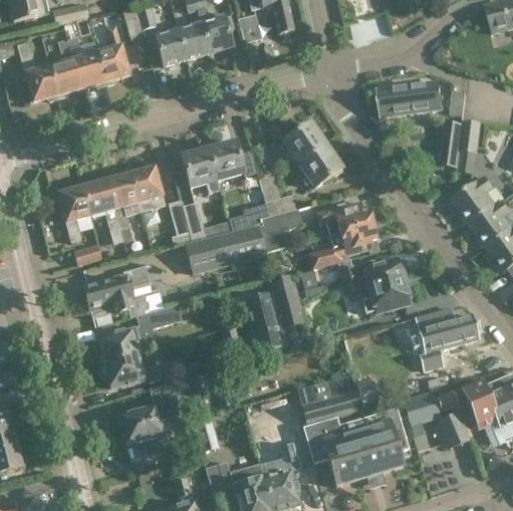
[(11,16),(13,18),(14,22),(49,14),(46,0),(9,0),(11,7),(10,10),(11,16)]
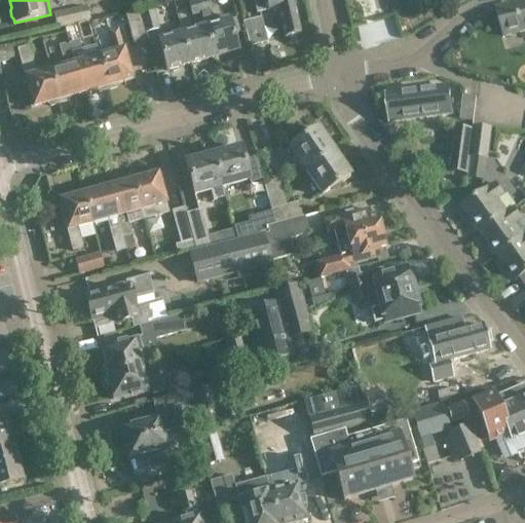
[(202,11),(199,0),(188,0),(192,14),(202,11)]
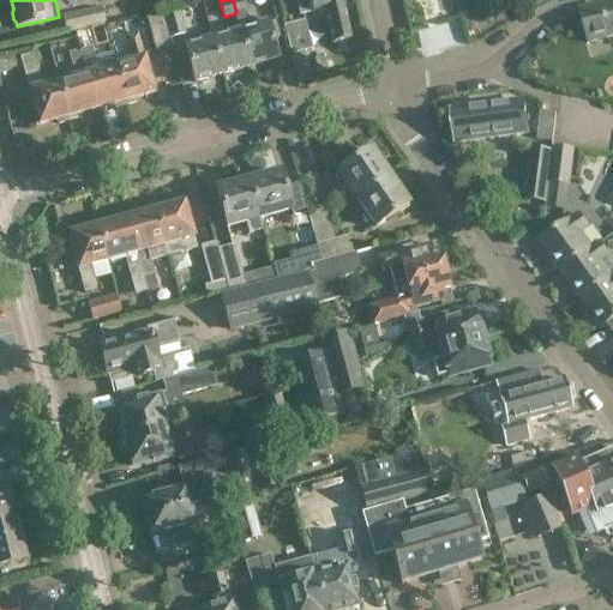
[(278,56),(268,16),(247,20),(245,11),(247,11),(245,0),(233,0),(236,13),(240,29),(241,29),(251,64),(278,56)]
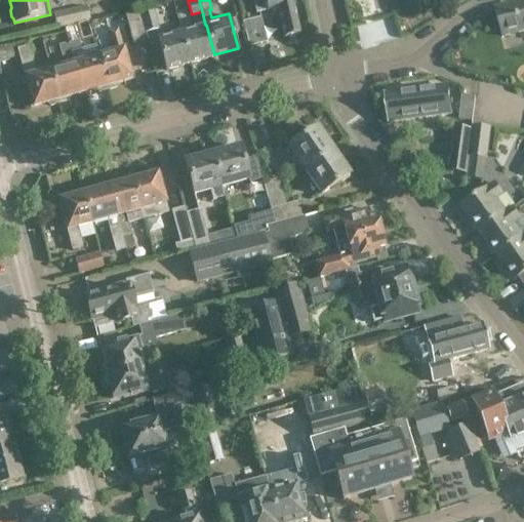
[(253,0),(256,11),(278,6),(284,35),(301,31),(294,2),(295,2),(295,0),(253,0)]
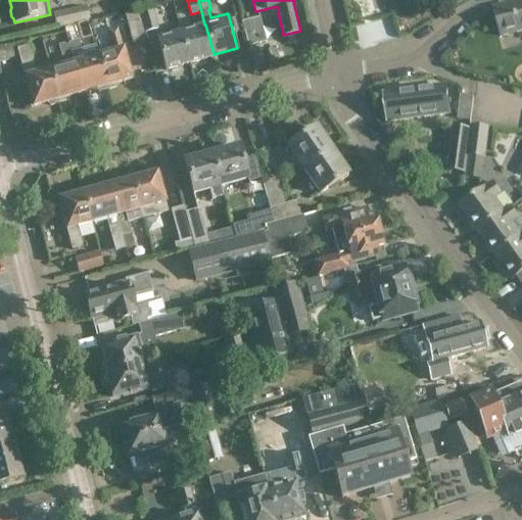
[(511,0),(494,5),(503,34),(521,28),(521,0),(511,0)]
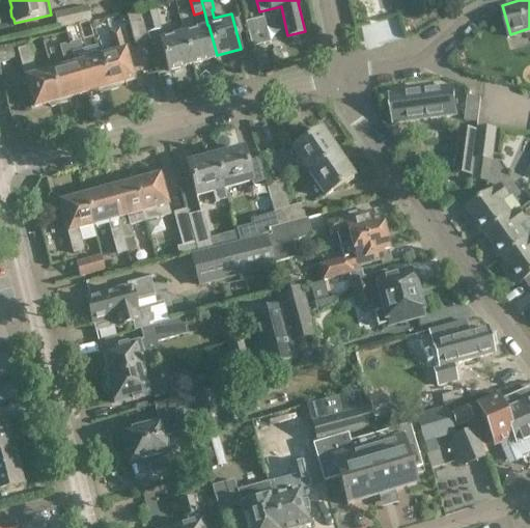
[(57,26),(91,18),(88,3),(54,11),(57,26)]
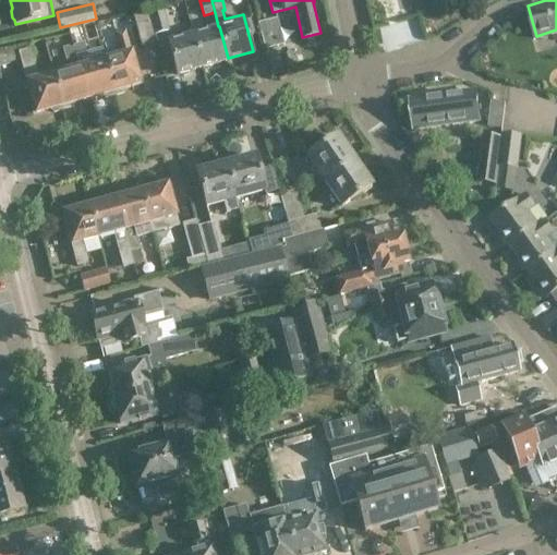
[(147,10),(154,33),(169,28),(162,5),(147,10)]
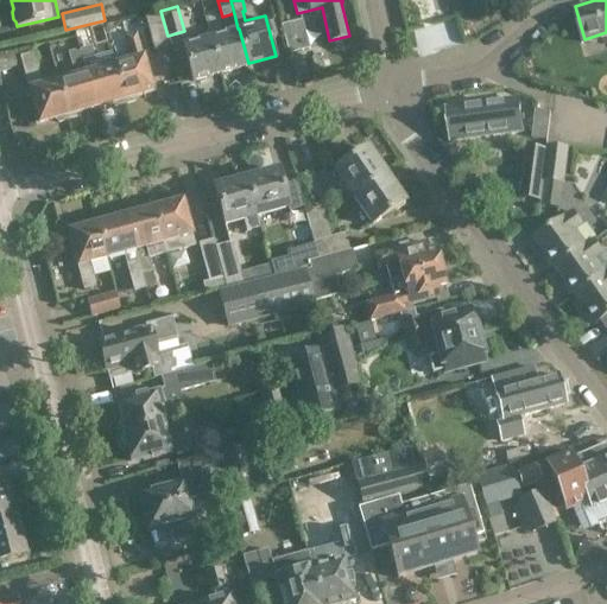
[(170,44),(168,36),(160,11),(160,8),(145,13),(156,48),(170,44)]
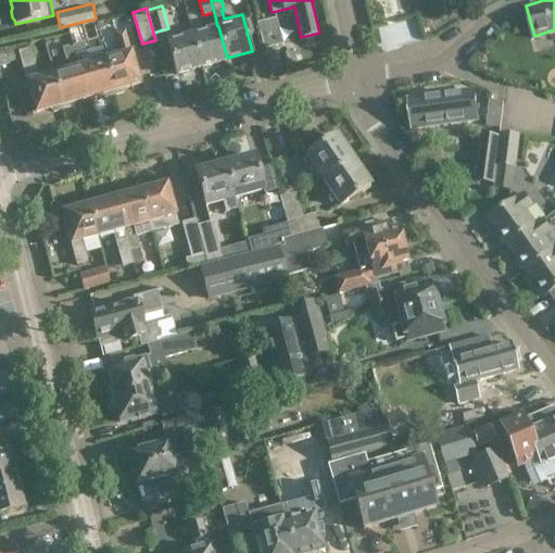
[(257,21),(264,47),(278,42),(270,16),(257,21)]
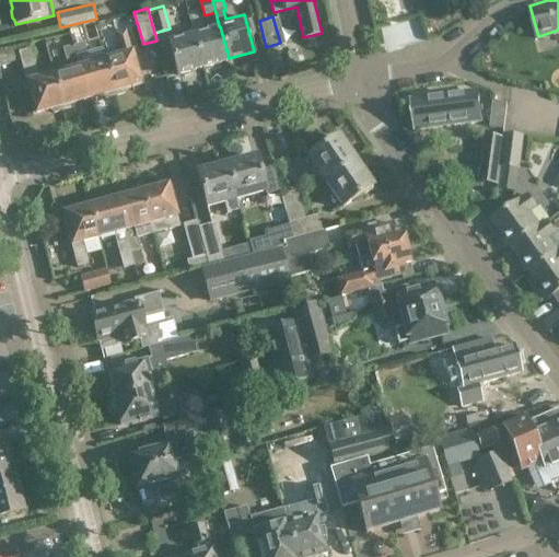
[(195,33),(204,65),(229,58),(220,26),(219,26),(195,33)]
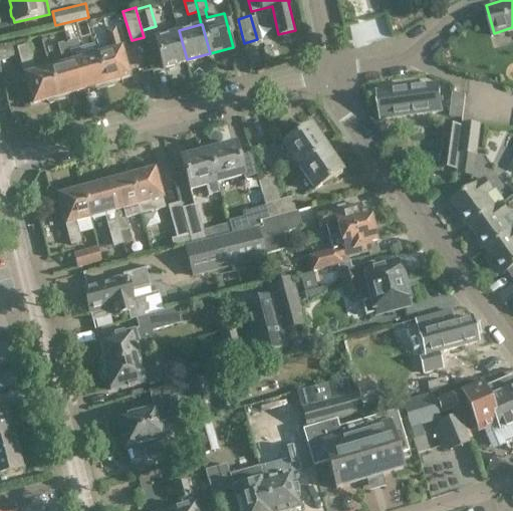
[(167,34),(155,37),(163,66),(187,59),(179,30),(178,30),(177,25),(165,28),(167,34)]
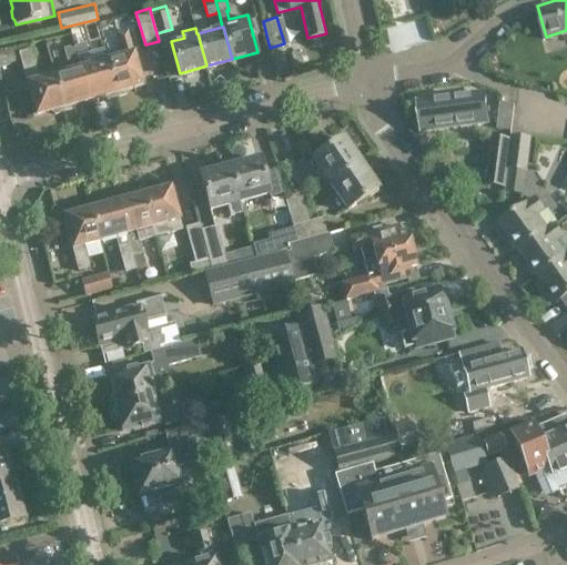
[(118,94),(127,92),(128,88),(143,83),(128,29),(118,32),(124,53),(108,59),(118,94)]
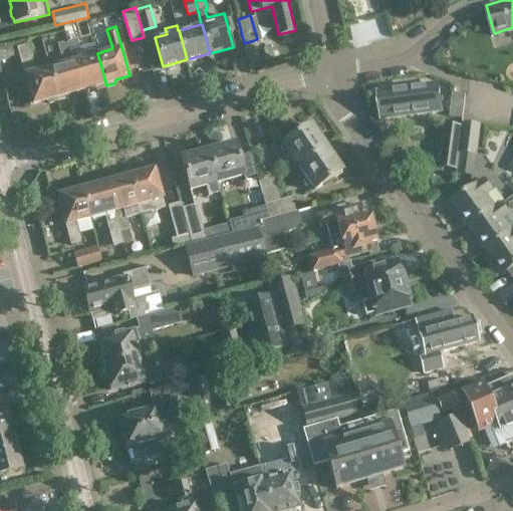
[(68,40),(71,52),(80,49),(77,37),(68,40)]
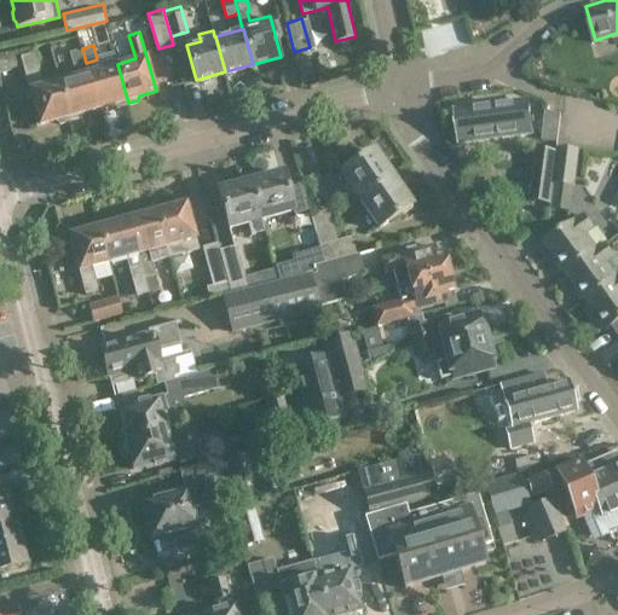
[(86,63),(82,48),(70,51),(74,65),(86,63)]
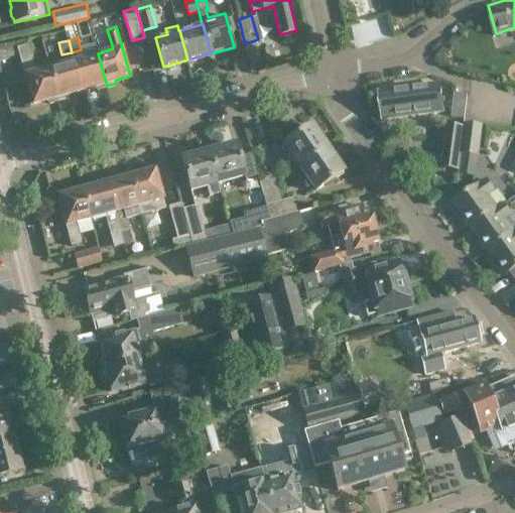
[(27,43),(18,46),(33,103),(47,99),(50,102),(58,99),(49,67),(48,61),(33,66),(27,43)]
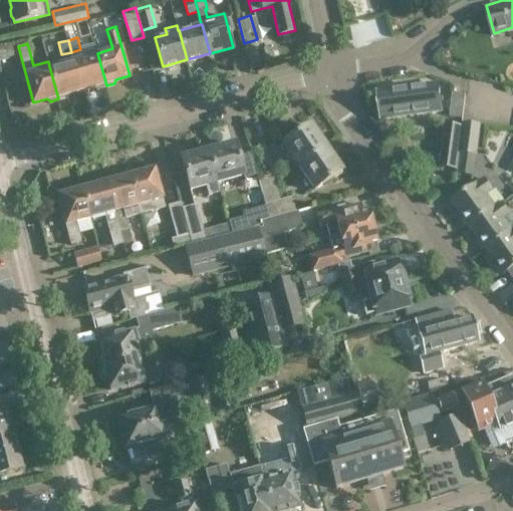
[(447,47),(440,54),(447,60),(451,56),(451,50),(447,47)]
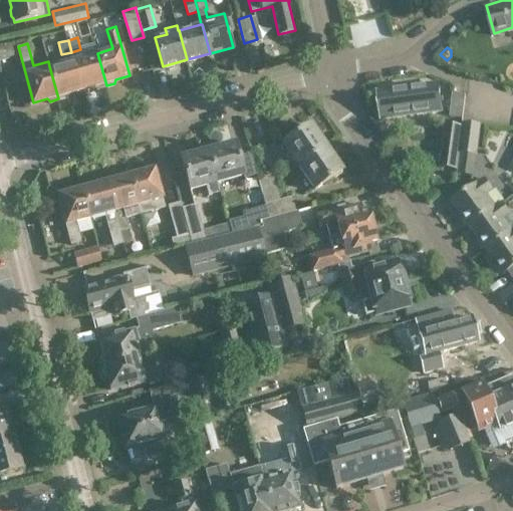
[(81,88),(94,85),(97,87),(106,85),(97,53),(73,59),(81,88)]
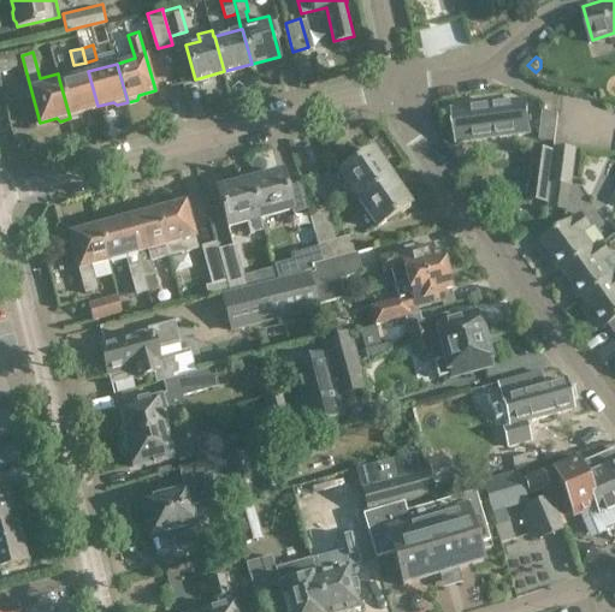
[(70,118),(81,116),(82,111),(98,106),(88,71),(59,79),(70,118)]
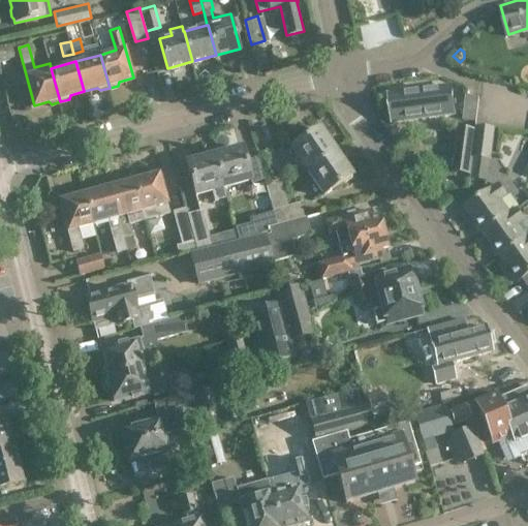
[(456,113),(452,84),(390,92),(393,121),(456,113)]
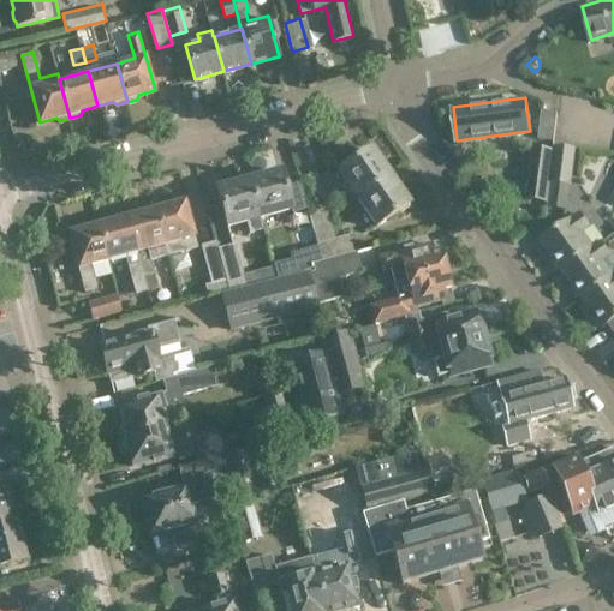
[(542,109),(538,148),(546,149),(553,150),(558,111),(542,109)]
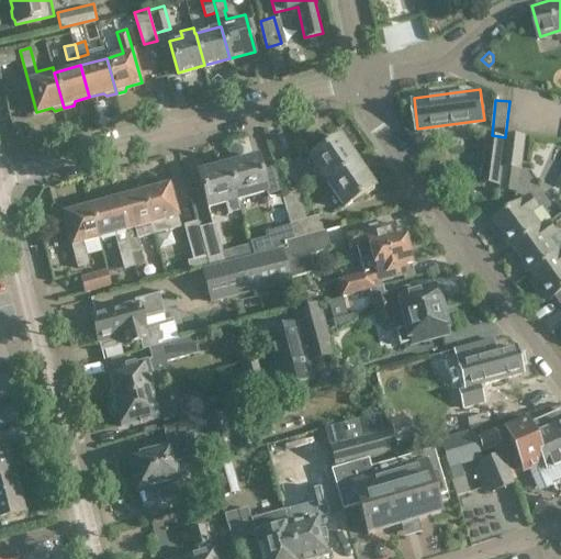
[(504,165),(522,167),(526,134),(508,132),(504,165)]
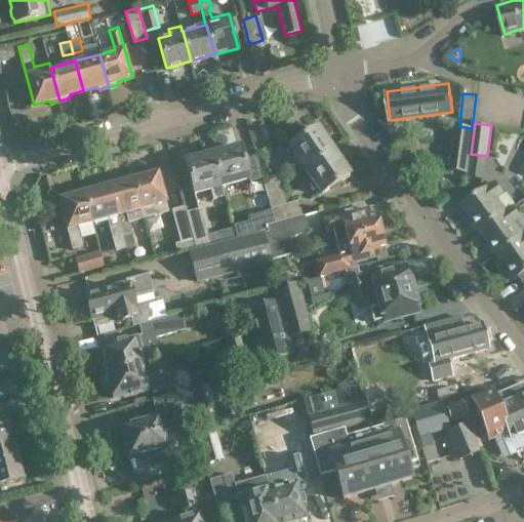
[(333,150),(317,125),(289,145),(306,168),(333,150)]
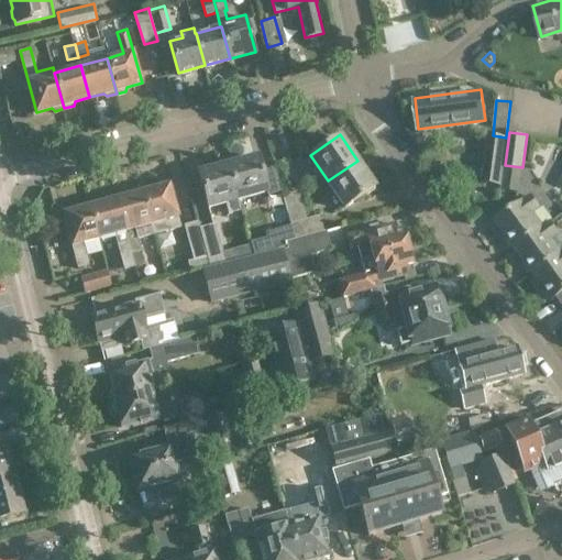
[(502,180),(506,138),(499,136),(493,135),(489,135),(487,154),(484,178),(502,180)]
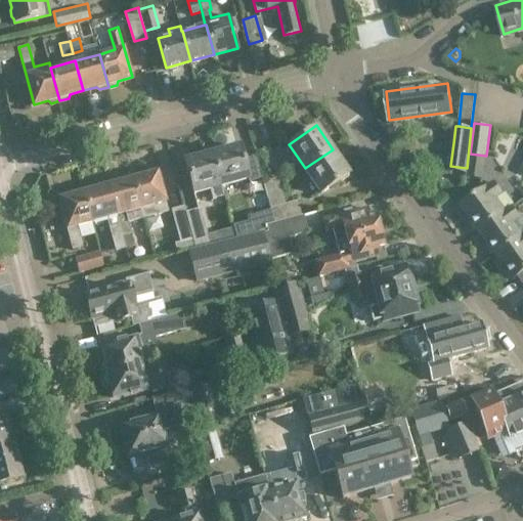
[(265,129),(256,133),(263,153),(273,149),(265,129)]
